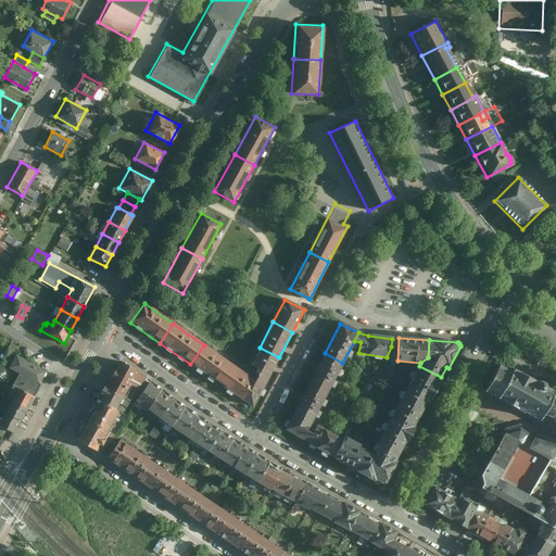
[(204,345),(190,364),(220,386),(234,366),(204,345)]
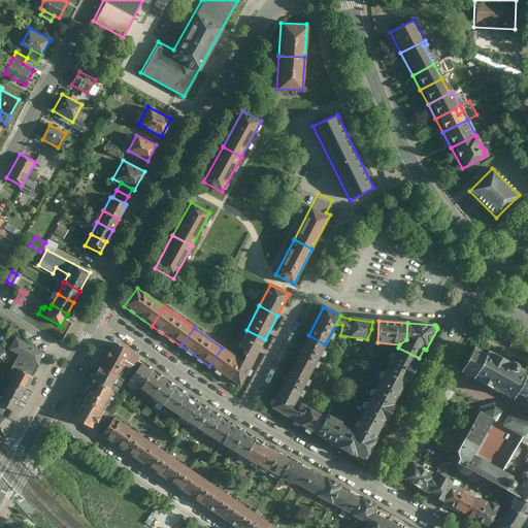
[(265,339),(246,330),(235,353),(239,355),(237,358),(251,366),(265,339)]
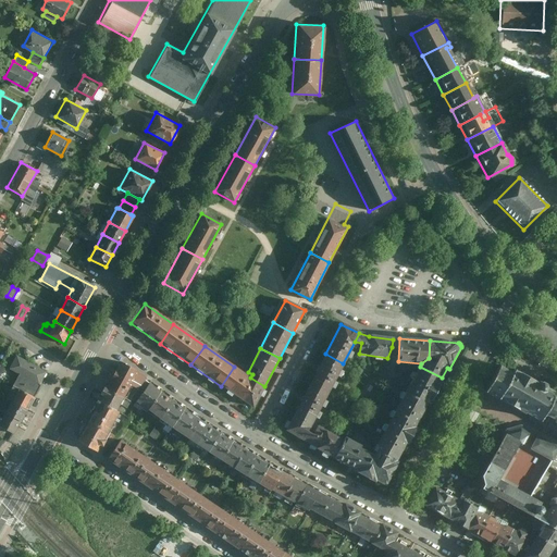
[(325,354),(310,384),(327,393),(343,363),(325,354)]
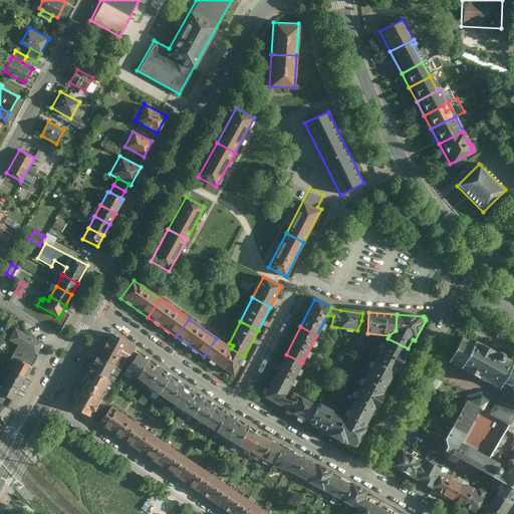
[(107,342),(105,346),(127,359),(134,350),(136,348),(127,342),(112,334),(107,343),(107,342)]
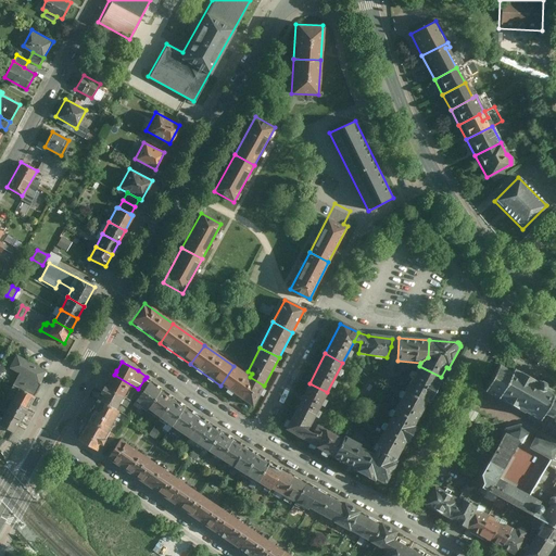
[(234,366),(220,386),(252,407),(264,386),(250,377),(234,366)]
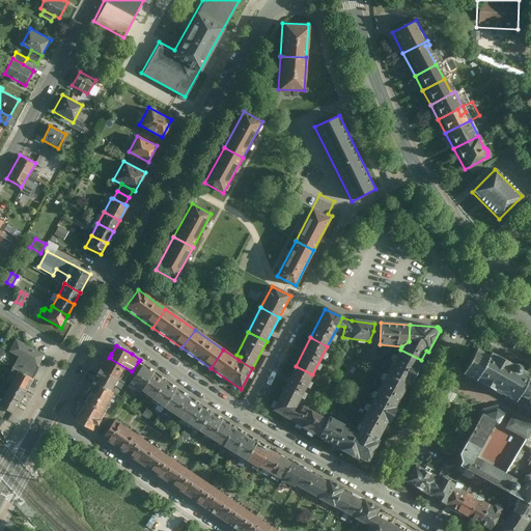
[(400,350),(386,375),(408,387),(421,360),(400,350)]
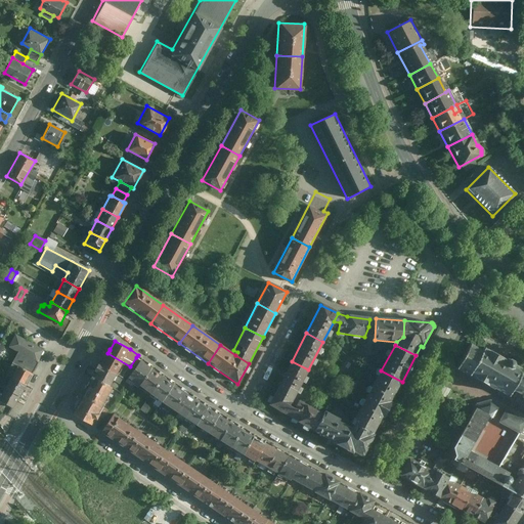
[(523,374),(471,345),(457,368),(512,399),(516,393),(523,397),(523,374)]
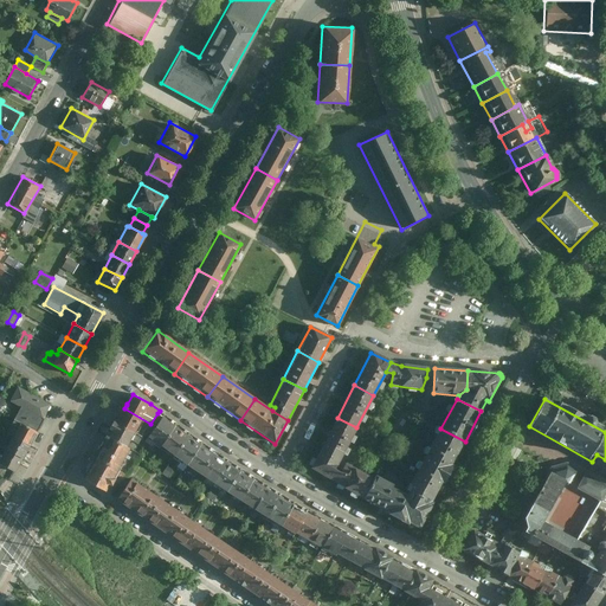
[(37,432),(43,420),(19,408),(13,420),(37,432)]
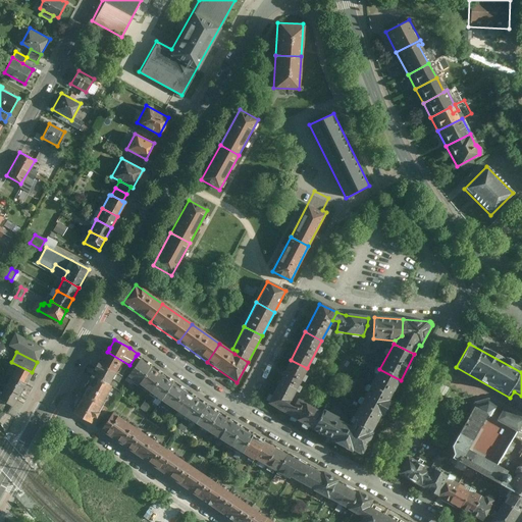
[(106,354),(101,364),(122,376),(124,372),(129,365),(107,352),(106,353),(106,354)]
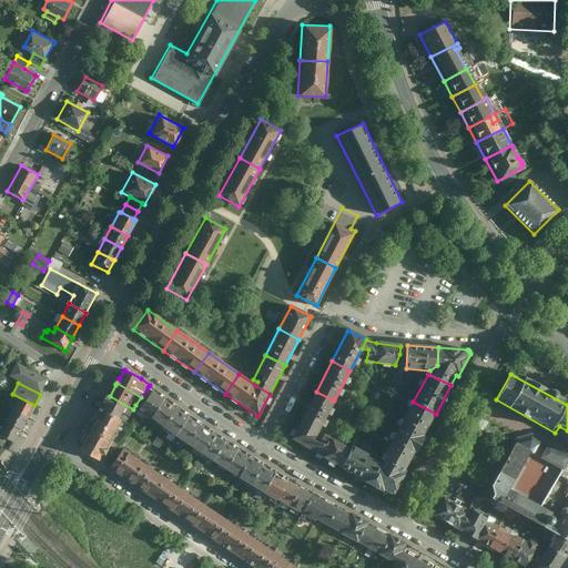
[(148,387),(141,397),(145,401),(153,391),(148,387)]
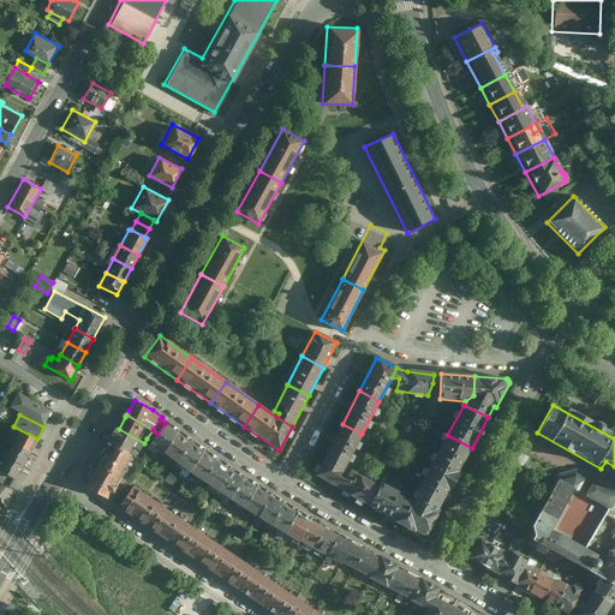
[(157,434),(151,442),(160,448),(157,452),(162,455),(165,452),(178,433),(177,433),(166,424),(166,423),(157,434)]
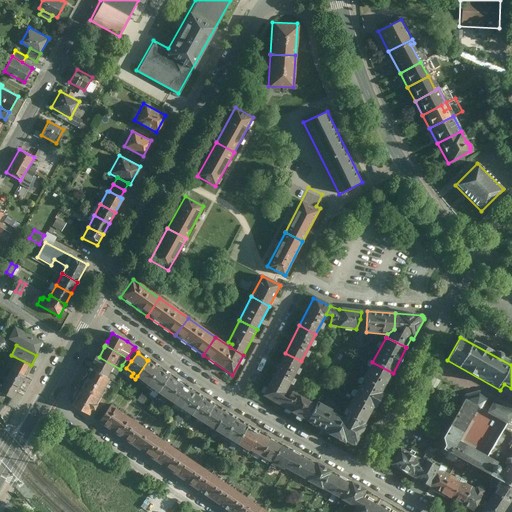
[(285,353),(270,381),(287,389),(301,361),(285,353)]
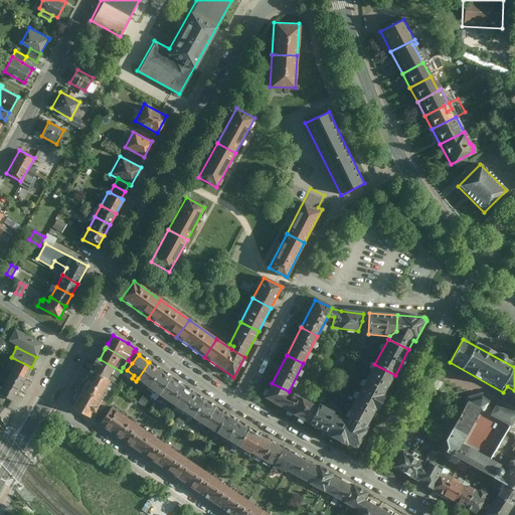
[(4,369),(9,371),(24,379),(31,367),(11,357),(4,369)]
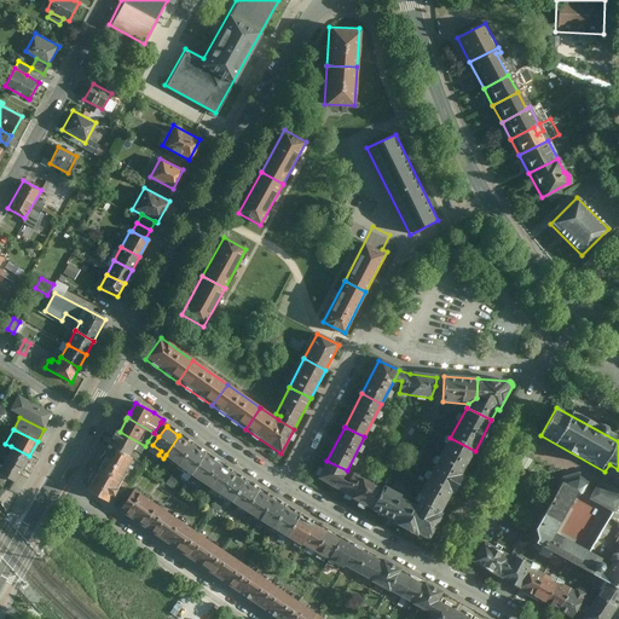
[(111,445),(111,446),(129,456),(133,449),(142,453),(145,446),(120,432),(116,431),(113,437),(115,439),(111,445)]
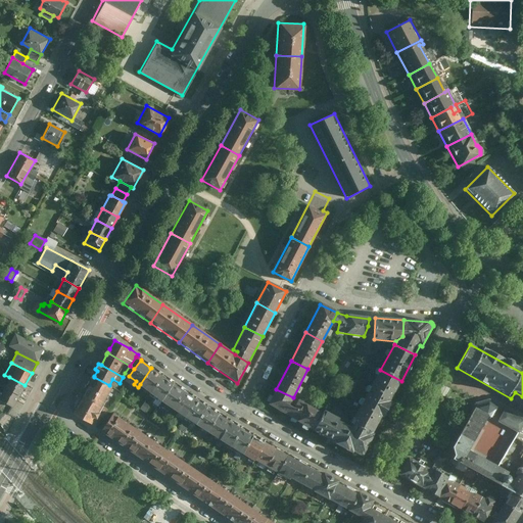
[(151,368),(140,384),(151,392),(162,376),(161,376),(152,369),(152,368),(151,368)]
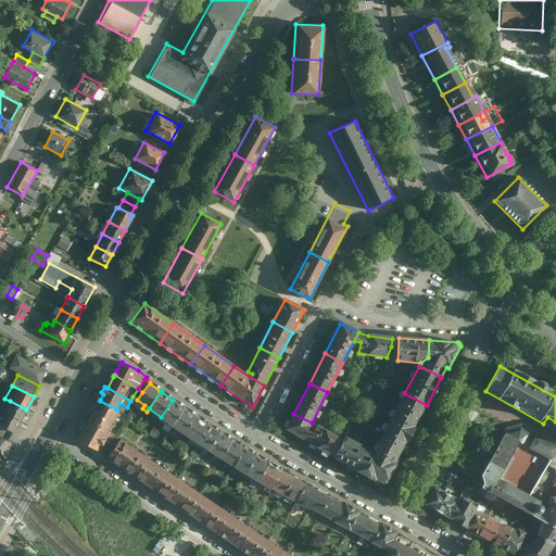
[(417,424),(427,405),(404,393),(395,412),(417,424)]
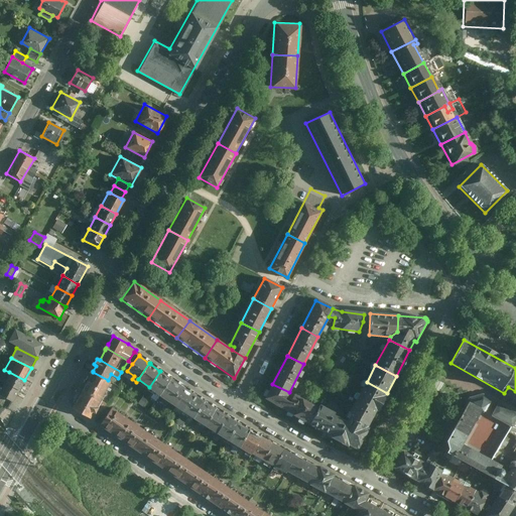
[(86,380),(82,389),(103,400),(108,390),(106,389),(110,381),(108,380),(93,372),(91,371),(87,379),(89,379),(88,381),(86,380)]
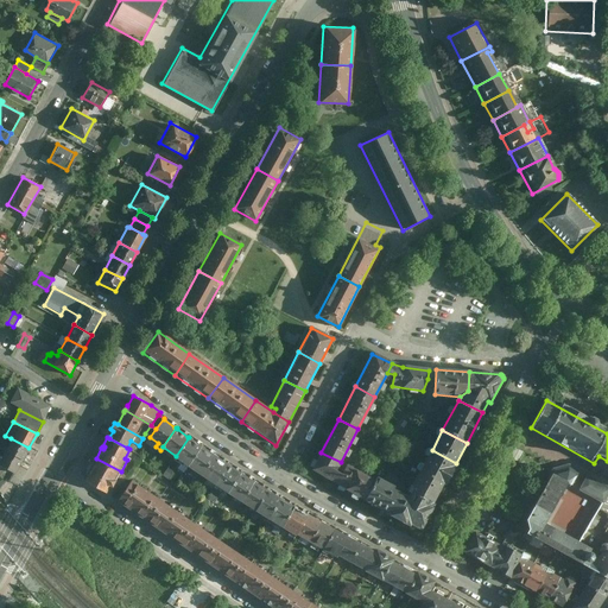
[(189,437),(176,456),(189,466),(202,447),(201,445),(201,447),(190,438),(189,437)]
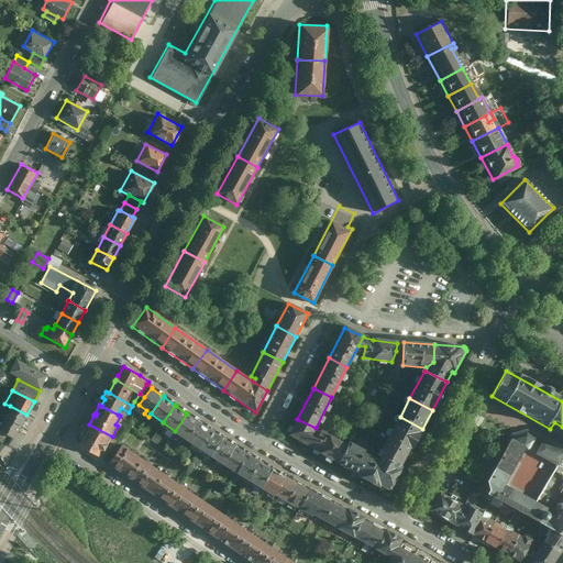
[(10,406),(2,420),(19,429),(26,415),(10,406)]
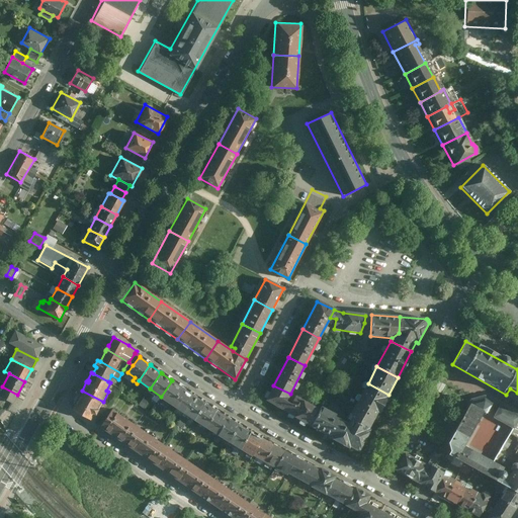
[(172,380),(161,397),(165,400),(163,403),(170,408),(172,405),(183,387),(182,387),(172,381),(172,380)]
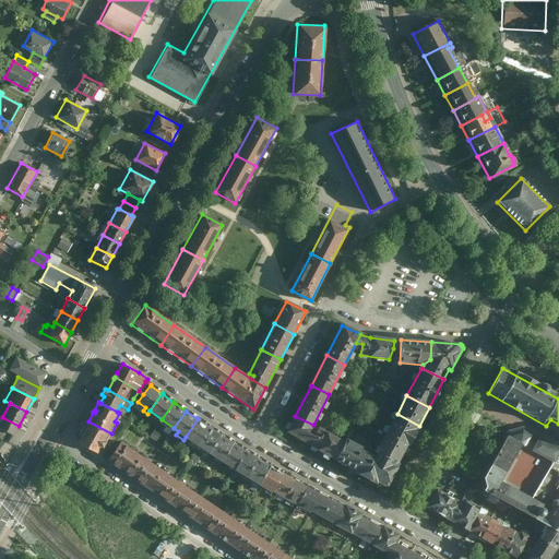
[(408,445),(419,426),(397,414),(387,433),(408,445)]
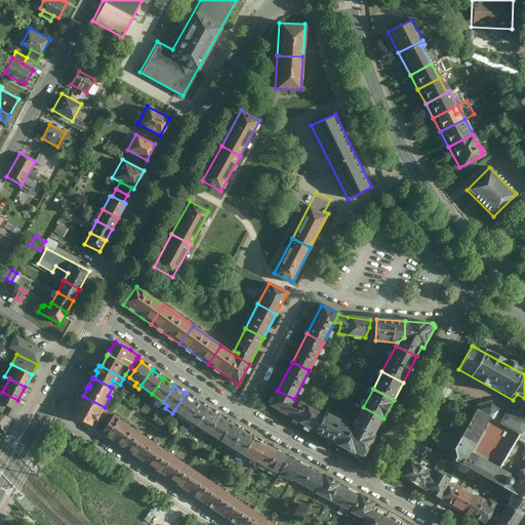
[(294,399),(277,391),(269,407),(289,418),(295,408),(290,405),(294,399)]
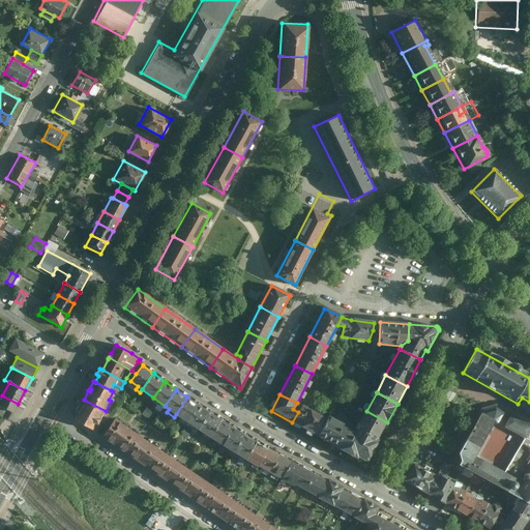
[(0,399),(0,406),(12,413),(18,404),(2,395),(0,399)]
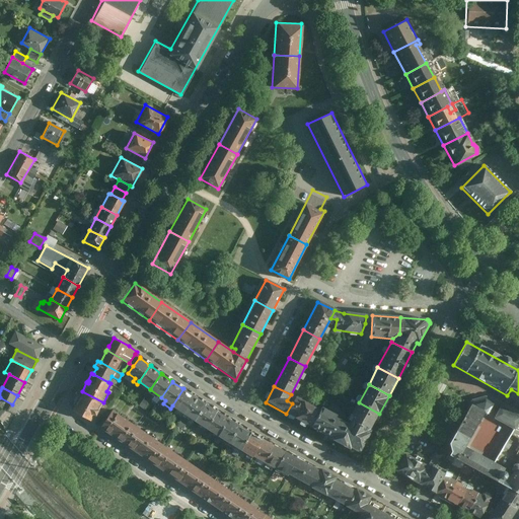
[(195,395),(183,388),(172,405),(182,415),(195,395)]
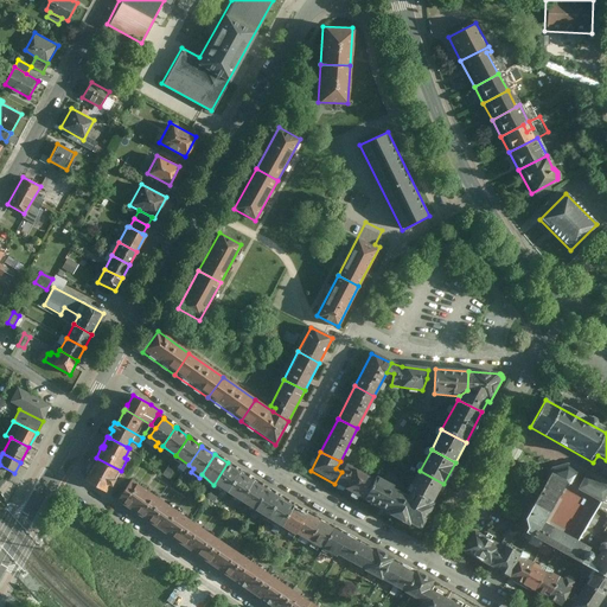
[(96,458),(84,478),(87,478),(85,480),(103,490),(107,492),(110,485),(113,485),(121,471),(96,458)]
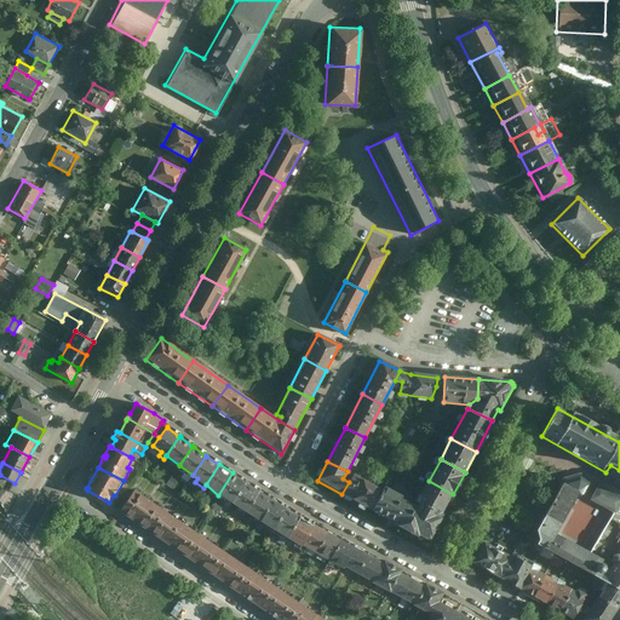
[(246,482),(233,472),(218,495),(233,505),(246,482)]
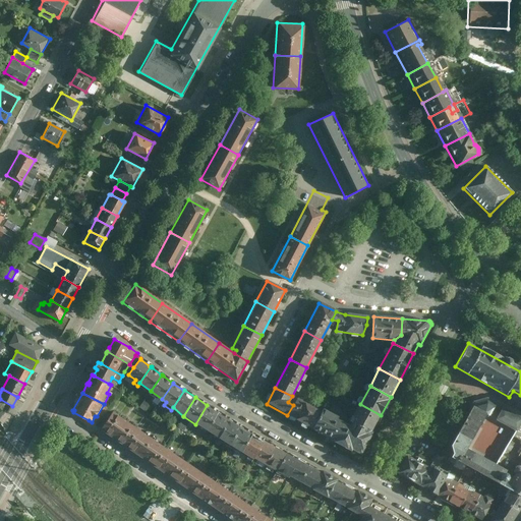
[(487,416),(490,417),(499,403),(488,398),(474,402),(451,444),(453,455),(452,459),(511,493),(520,499),(520,467),(517,468),(515,472),(516,474),(516,475),(514,479),(509,481),(505,479),(509,473),(497,466),(468,451),(487,416)]
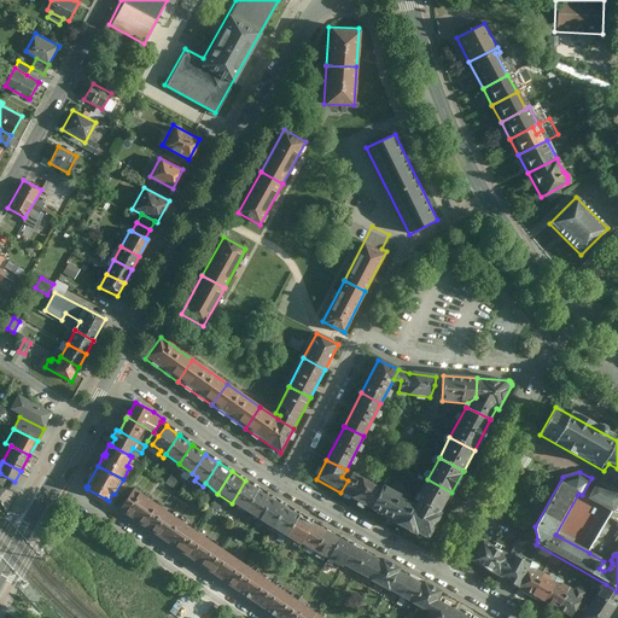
[(353,473),(348,481),(340,493),(369,509),(380,489),(353,473)]
